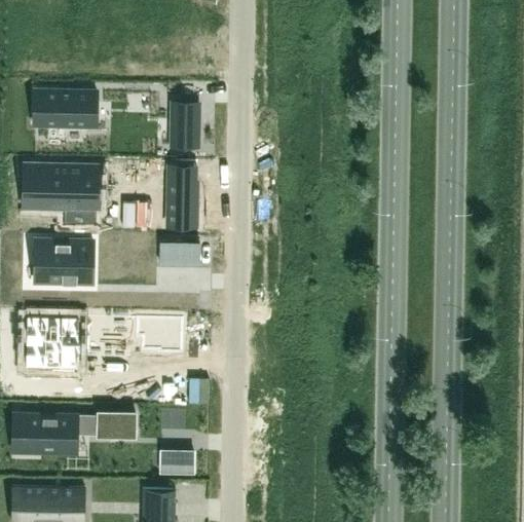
[(36,91),(36,111),(46,111),(46,126),(98,127),(98,92),(36,91)]
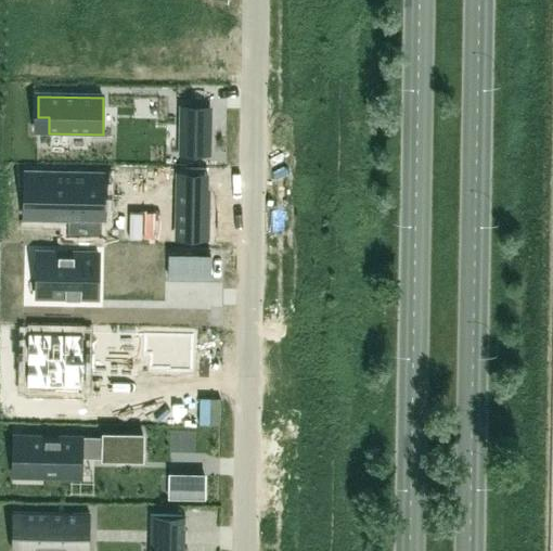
[(183,111),(182,156),(210,156),(211,111),(183,111)]
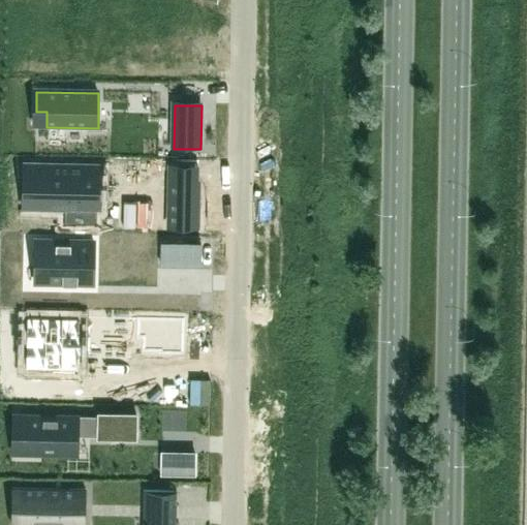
[(37,191),(37,193),(45,193),(45,209),(43,209),(43,211),(101,213),(101,211),(100,210),(100,195),(101,195),(101,189),(100,189),(100,170),(102,170),(102,167),(37,166),(37,168),(39,168),(38,191),(37,191)]
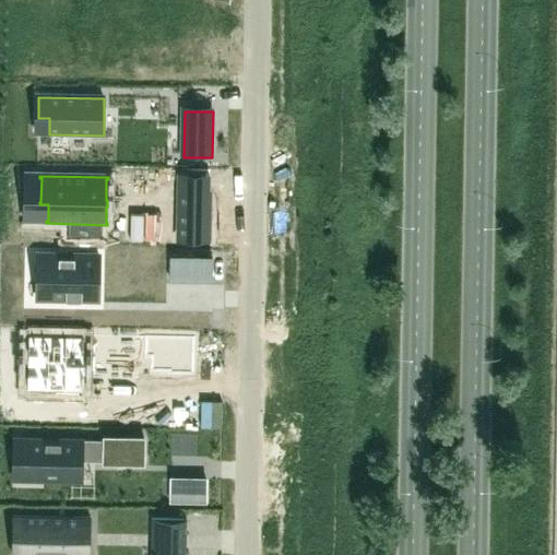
[(180,195),(179,243),(210,243),(211,195),(180,195)]
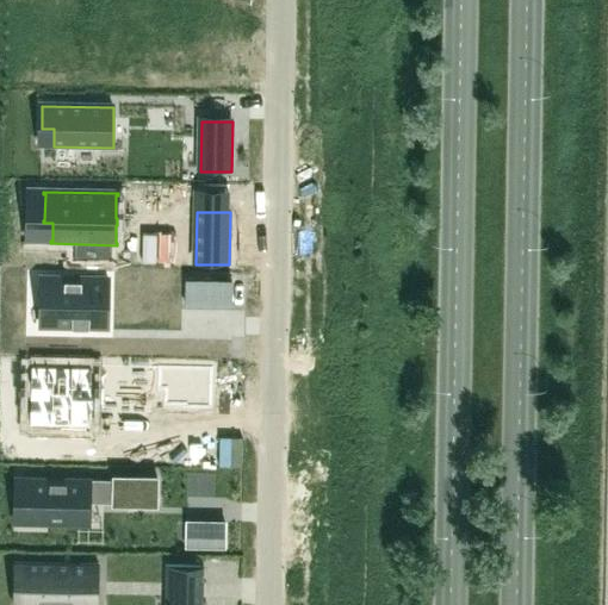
[(43,280),(42,329),(113,330),(115,281),(43,280)]
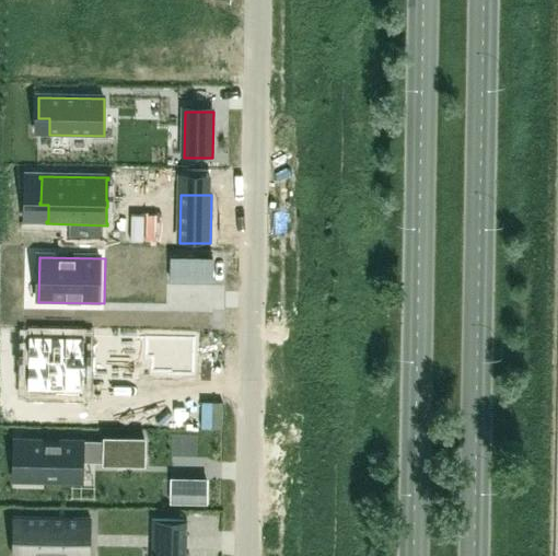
[(199,261),(199,284),(214,284),(214,261),(199,261)]
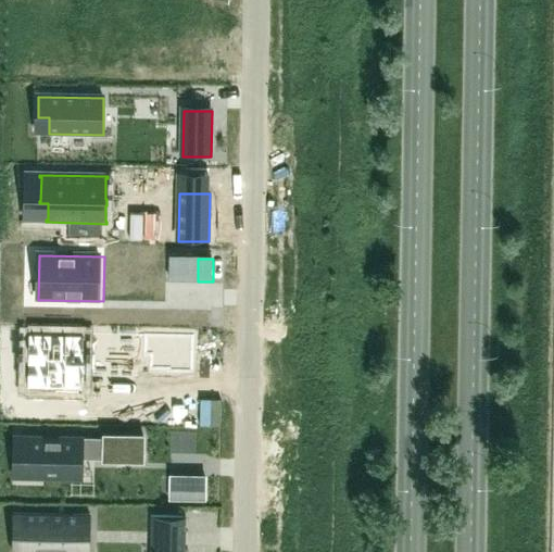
[(29,336),(28,392),(85,393),(85,376),(87,376),(88,360),(85,360),(86,337),(29,336)]
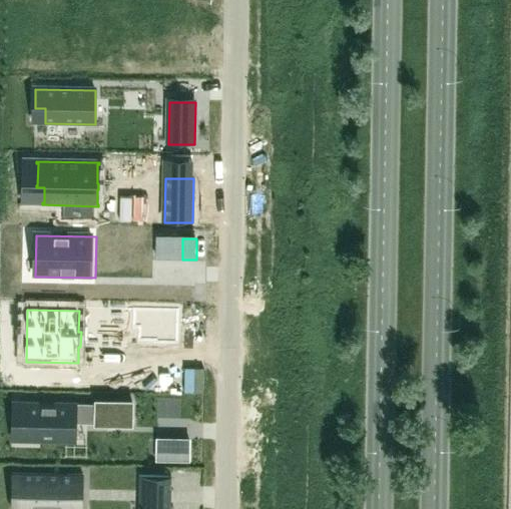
[(135,312),(134,346),(178,347),(179,313),(135,312)]
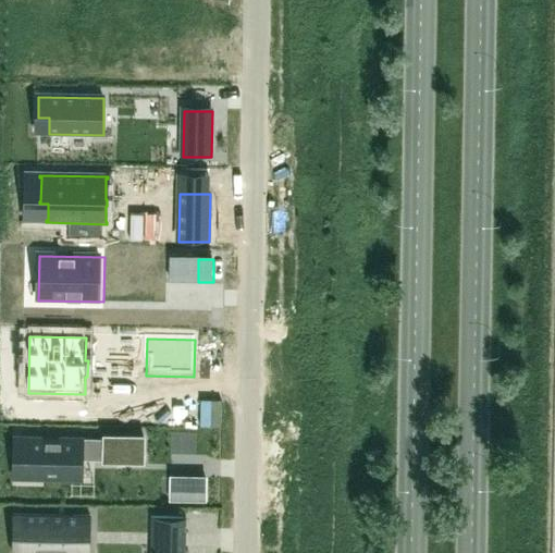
[(145,466),(145,439),(106,438),(105,442),(64,441),(21,440),(21,472),(46,474),(46,481),(83,482),(83,463),(84,455),(106,455),(105,463),(105,465),(145,466)]
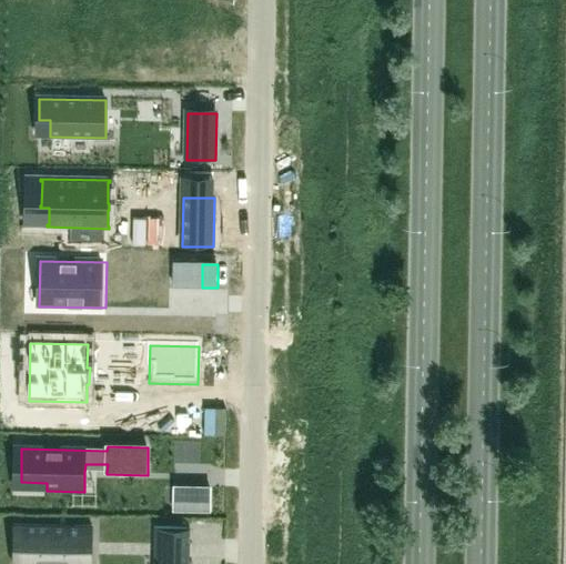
[(200,493),(200,512),(211,513),(211,494),(200,493)]
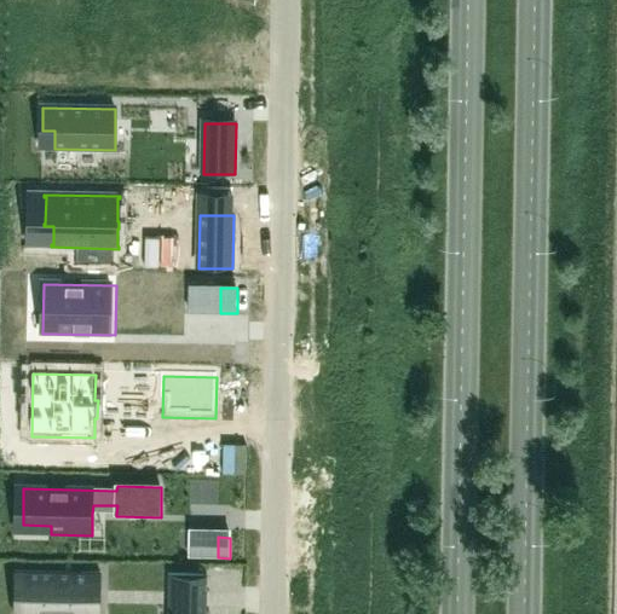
[(94,613),(96,575),(23,574),(22,613),(94,613)]
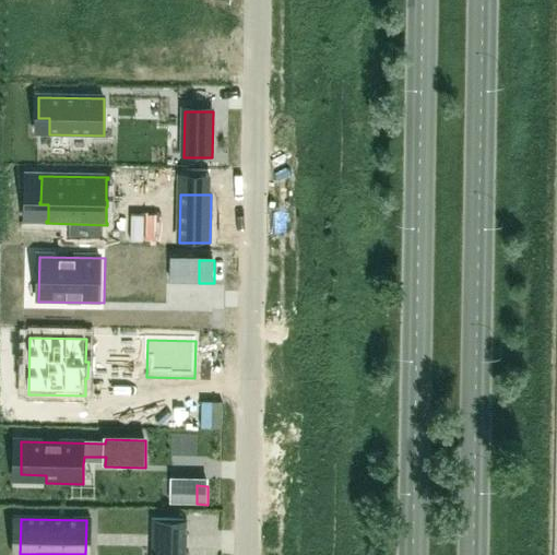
[(154,521),(153,540),(152,554),(188,554),(188,551),(188,540),(189,522),(154,521)]
